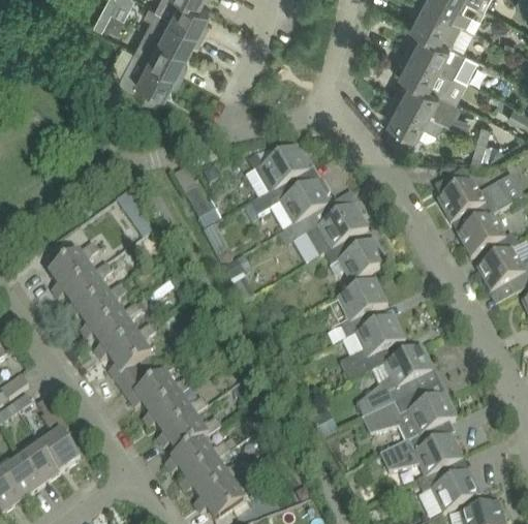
[(109,11),(116,0),(103,0),(100,7),(109,11)]
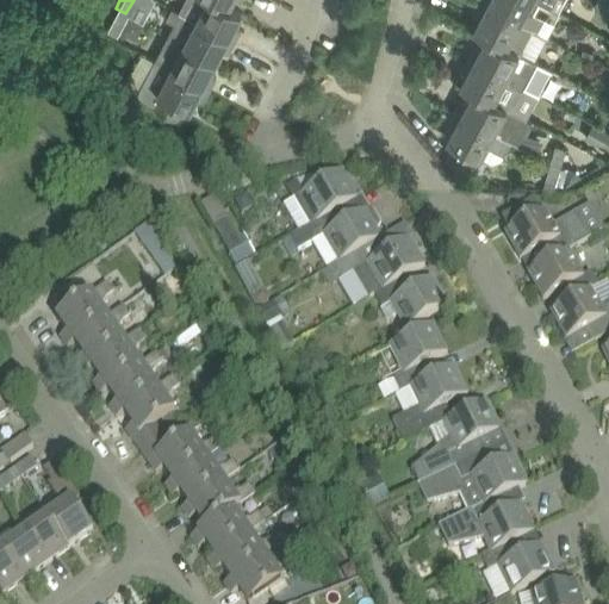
[(180,0),(178,5),(235,35),(241,23),(235,19),(237,14),(241,7),(229,0),(180,0)]
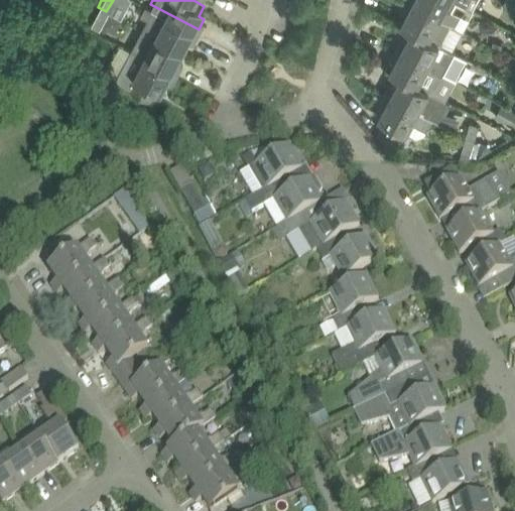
[(400,20),(410,26),(438,40),(452,46),(463,26),(454,22),(454,21),(414,0),(404,0),(403,2),(400,7),(405,10),(400,20)]
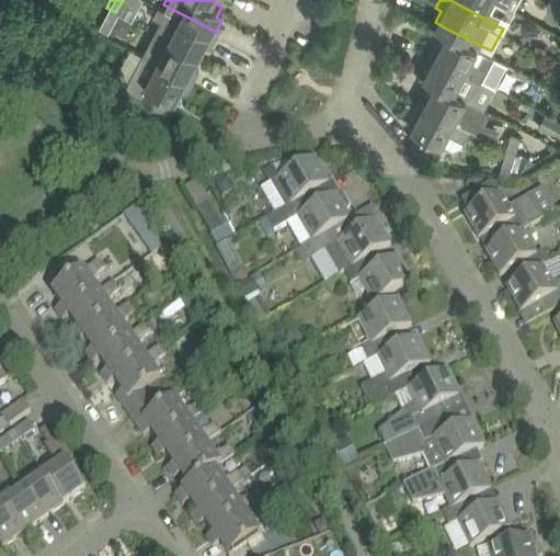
[(450,0),(493,23),(500,12),(489,7),(493,0),(450,0)]
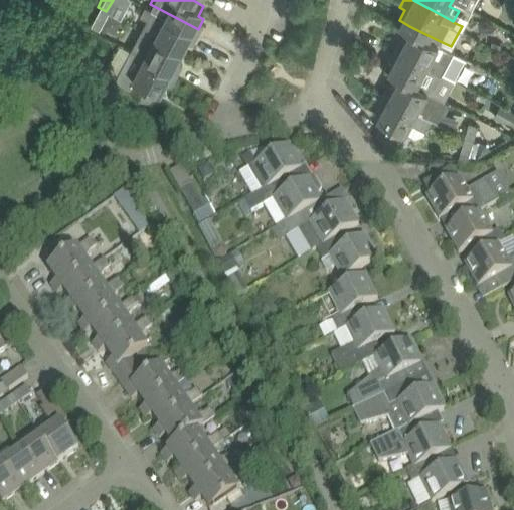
[(145,1),(140,10),(147,14),(141,25),(181,47),(187,37),(192,40),(194,36),(198,29),(150,4),(145,1)]
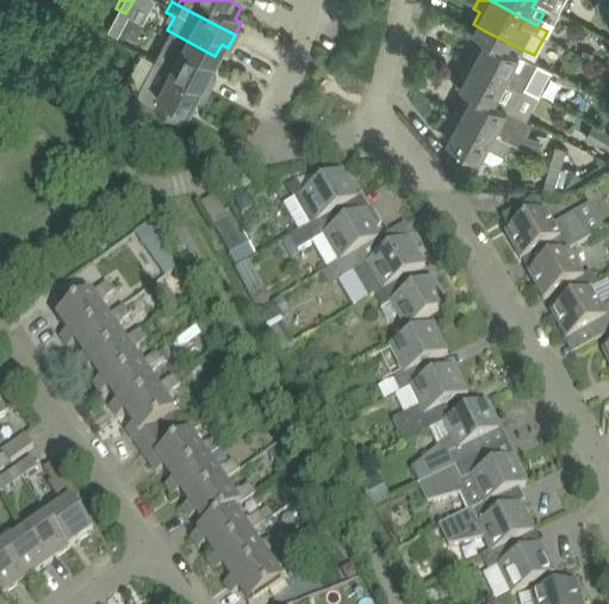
[(117,30),(125,13),(116,8),(107,25),(117,30)]
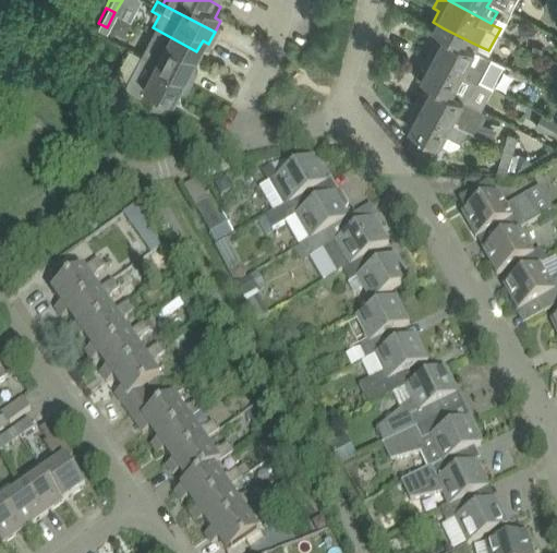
[(142,49),(141,49),(191,75),(197,64),(191,61),(192,60),(196,51),(153,27),(142,49)]
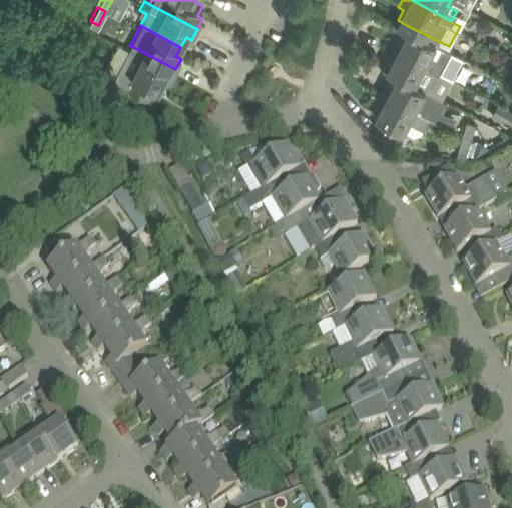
[(392,43),(439,69),(452,75),(463,53),(451,47),(449,46),(436,40),(408,26),(405,32),(404,35),(398,32),(392,43)]
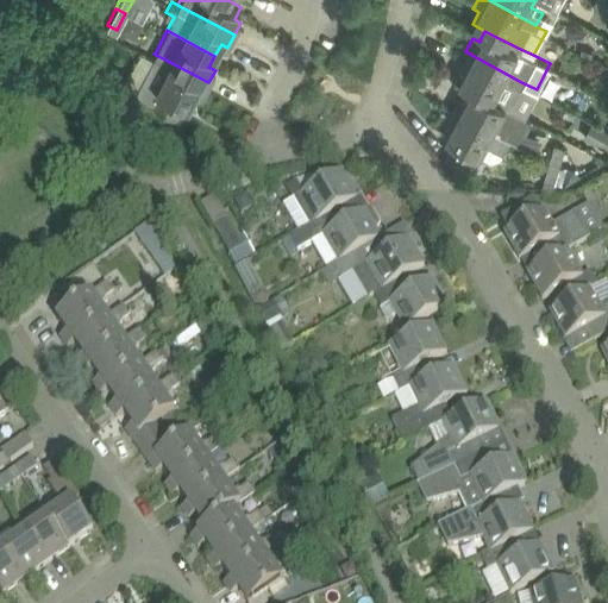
[(459,79),(459,80),(471,86),(491,96),(493,95),(505,101),(509,105),(521,82),(465,51),(461,61),(459,63),(465,67),(459,79)]
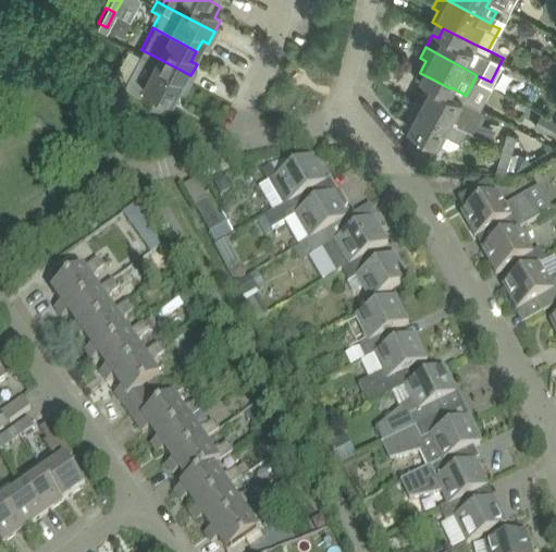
[(128,73),(124,82),(136,90),(137,92),(161,105),(168,93),(173,96),(178,84),(184,87),(185,86),(190,75),(140,49),(128,73)]
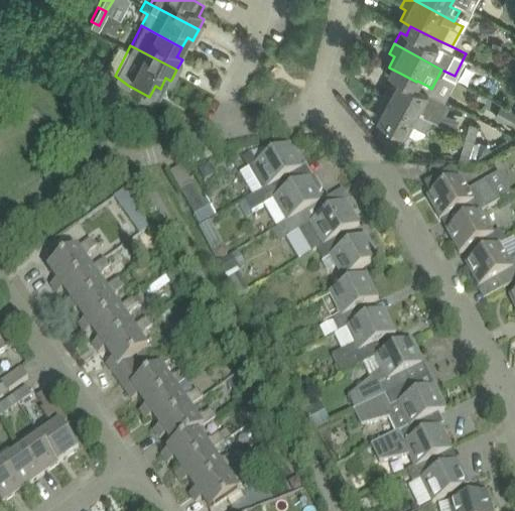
[(389,80),(384,90),(431,115),(454,126),(459,115),(445,111),(446,109),(452,99),(444,95),(442,94),(431,89),(427,86),(417,81),(416,82),(399,73),(394,82),(389,79),(389,80)]
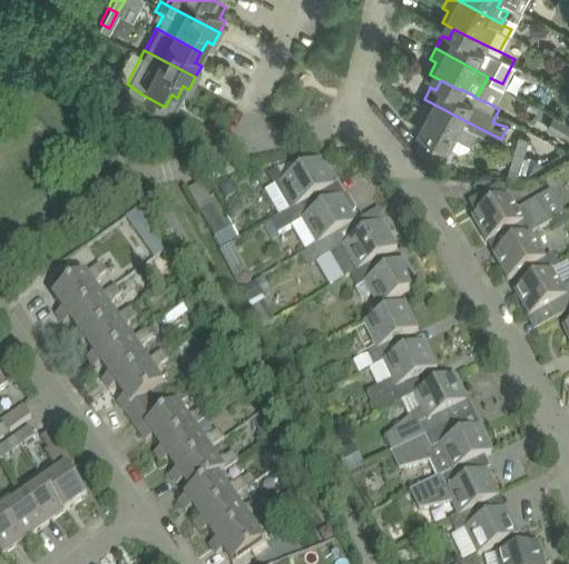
[(527,97),(526,104),(537,106),(538,99),(527,97)]
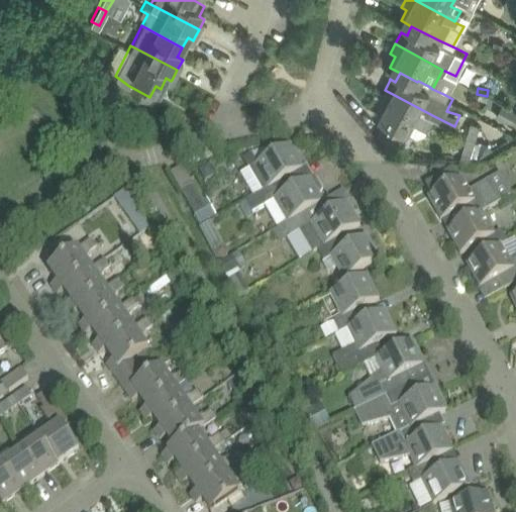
[(384,116),(377,130),(399,141),(406,128),(416,133),(424,130),(426,126),(432,115),(385,90),(379,100),(384,103),(383,104),(379,113),(384,116)]
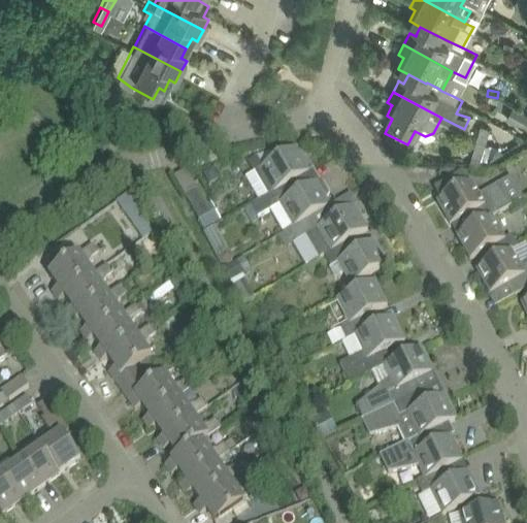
[(526,126),(526,110),(513,102),(506,115),(526,126)]
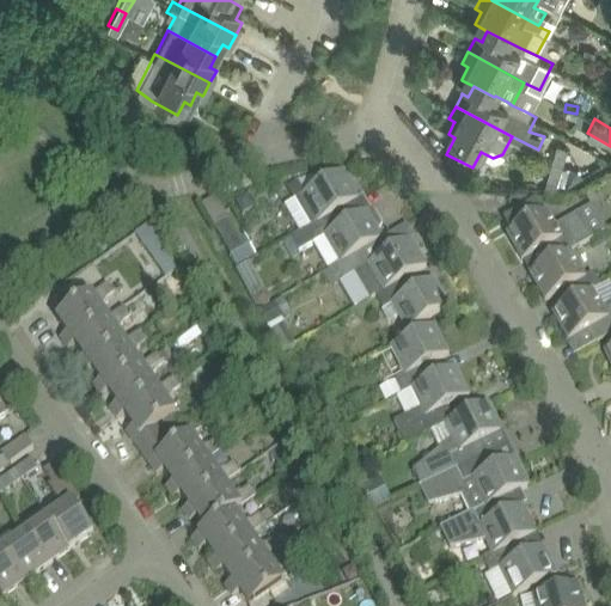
[(556,140),(551,157),(562,160),(567,144),(556,140)]
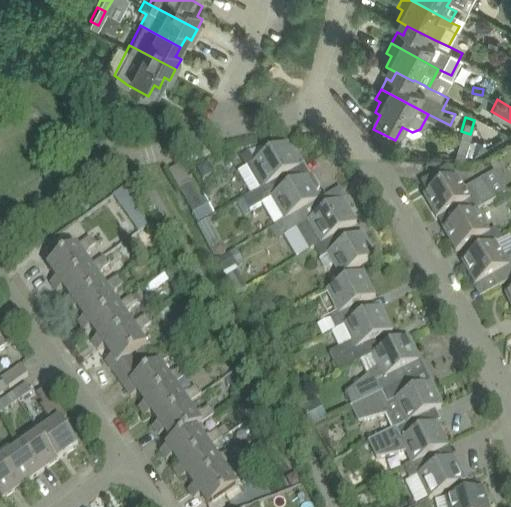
[(473,152),(477,137),(470,135),(470,134),(461,131),(454,155),(464,156),(466,149),(473,152)]
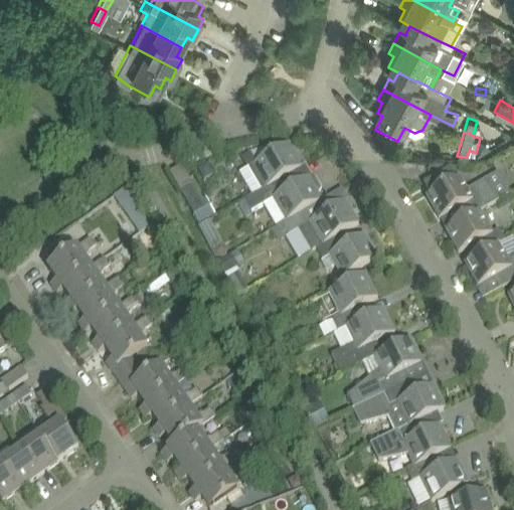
[(247,163),(238,169),(251,191),(284,174),(302,163),(288,140),(269,151),(255,159),(247,163)]
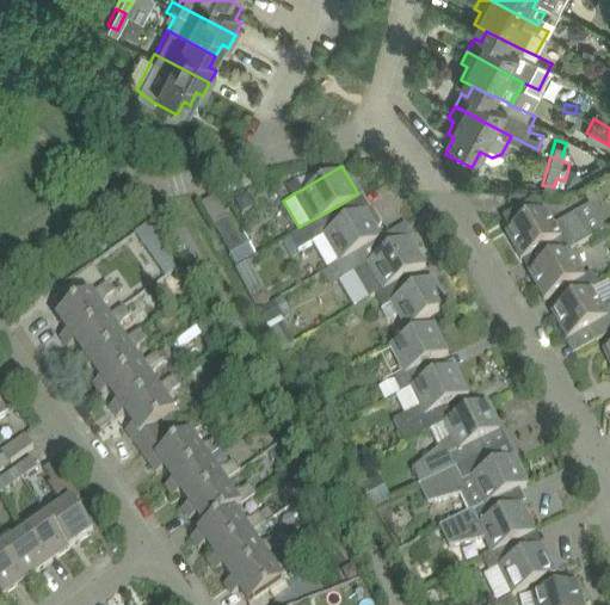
[(296,177),(287,181),(294,193),(300,190),(303,189),(296,177)]
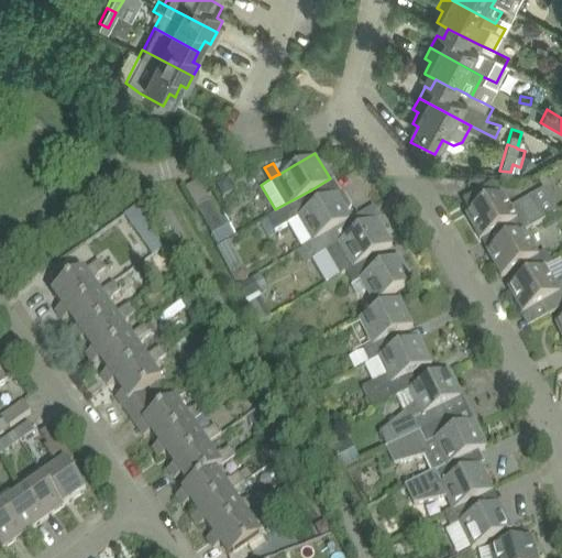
[(275,209),(267,214),(276,227),(287,220),(301,243),(308,240),(351,216),(345,205),(349,203),(342,190),(342,192),(339,194),(337,189),(317,201),(310,190),(275,209)]
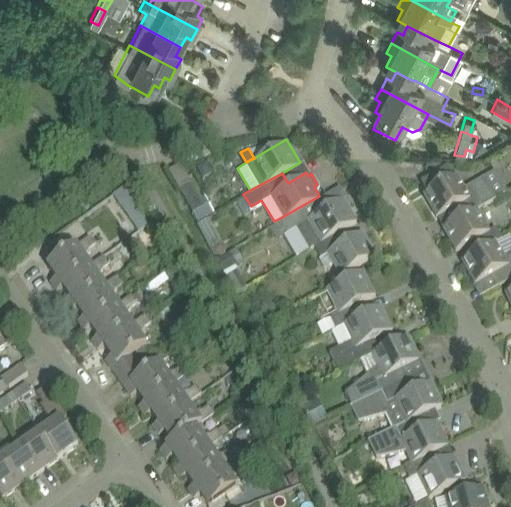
[(456,173),(423,191),(436,214),(453,204),(459,215),(460,215),(476,206),(476,207),(483,203),(496,195),(484,174),(483,173),(463,185),(456,173)]
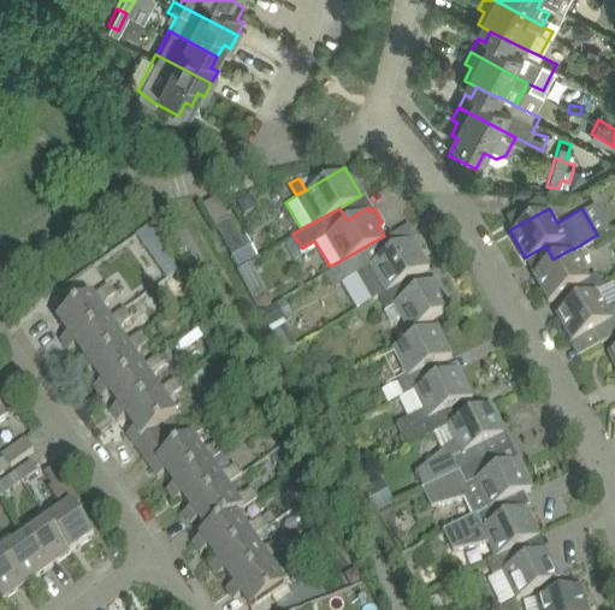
[(246,231),(241,235),(229,214),(214,223),(231,253),(237,262),(256,252),(246,231)]
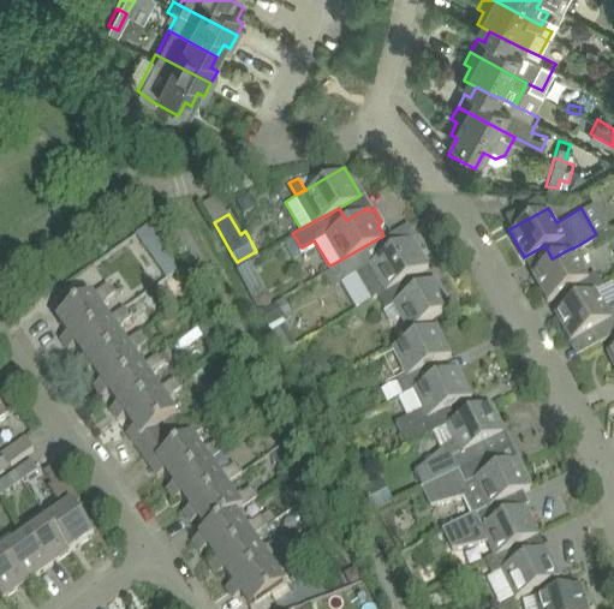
[(383,236),(337,262),(344,275),(355,269),(370,294),(376,291),(406,275),(428,263),(412,236),(391,248),(383,236)]
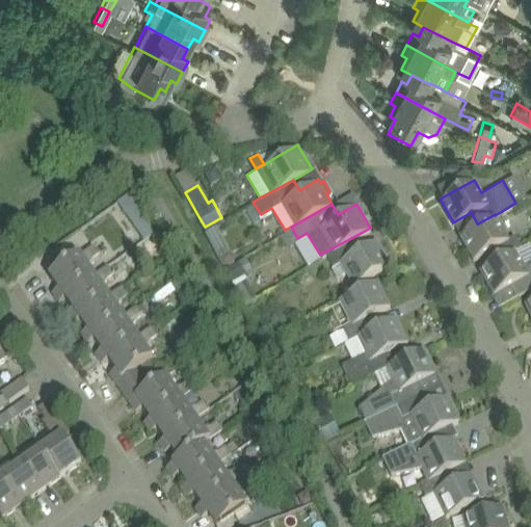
[(477,224),(459,234),(460,234),(474,257),(487,249),(492,247),(498,258),(522,244),(514,233),(508,237),(495,215),(495,214),(478,224),(477,224)]
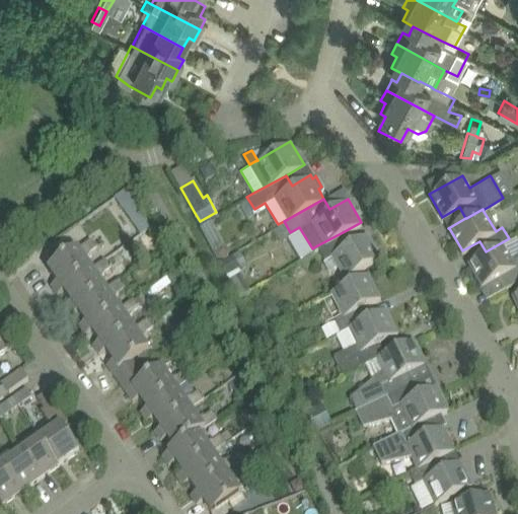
[(380,255),(367,232),(349,242),(343,232),(317,245),(324,259),(331,254),(345,277),(380,255)]
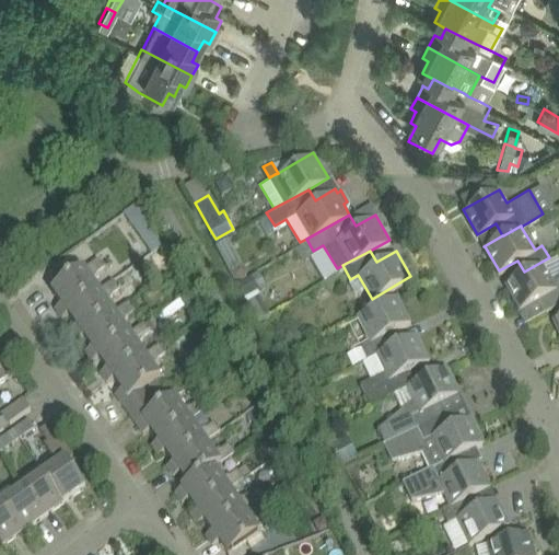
[(520,274),(505,282),(520,308),(538,297),(545,309),(558,300),(558,256),(558,254),(557,253),(549,257),(524,272),(520,274)]
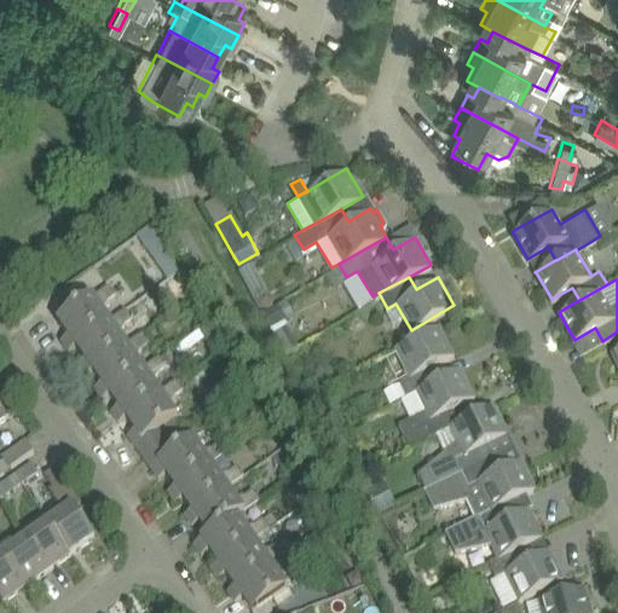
[(108,282),(57,318),(68,333),(61,337),(68,347),(75,342),(109,317),(100,305),(104,301),(107,298),(115,291),(108,282)]
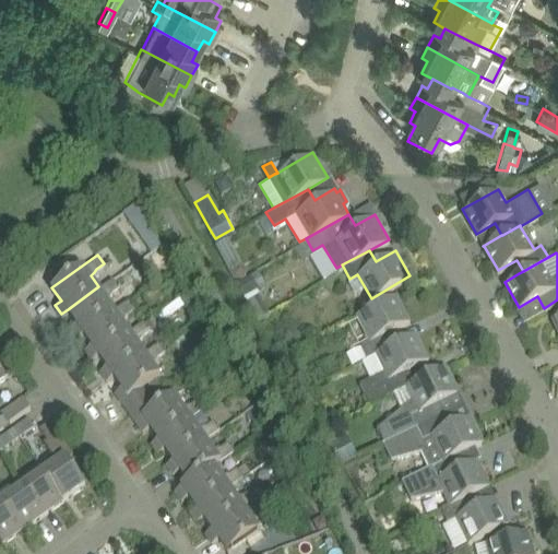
[(246,295),(261,285),(252,271),(237,280),(246,295)]
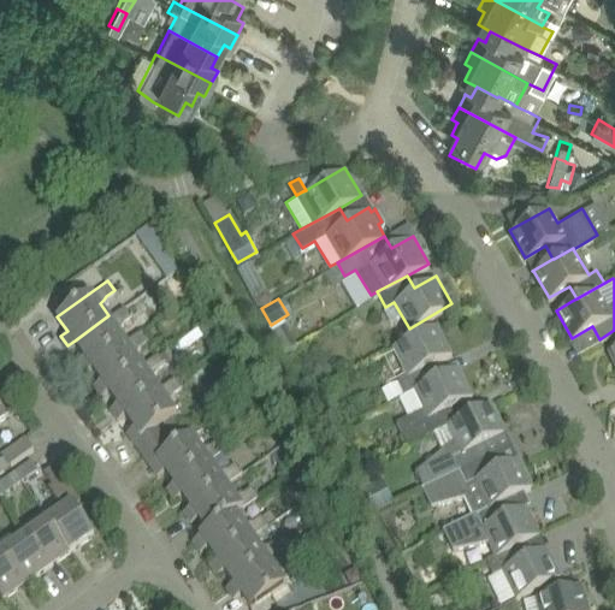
[(108,315),(75,341),(76,343),(84,354),(77,360),(84,369),(90,365),(125,338),(117,326),(120,324),(123,319),(131,314),(126,307),(124,305),(108,315)]
